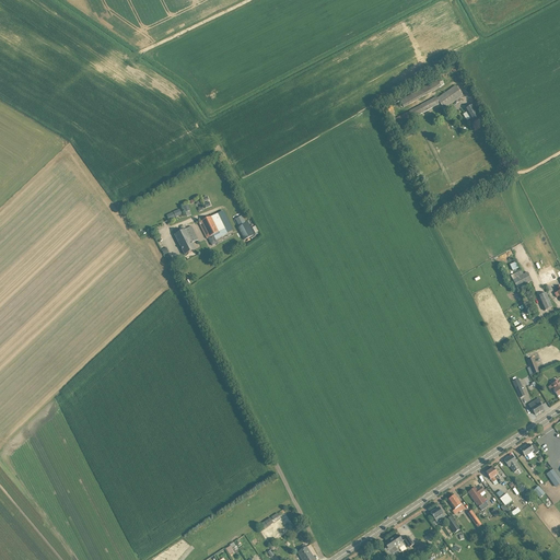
[(435,97),(388,123),(392,129),(440,104),(443,109),(463,96),(455,86),(436,98),(435,97)]
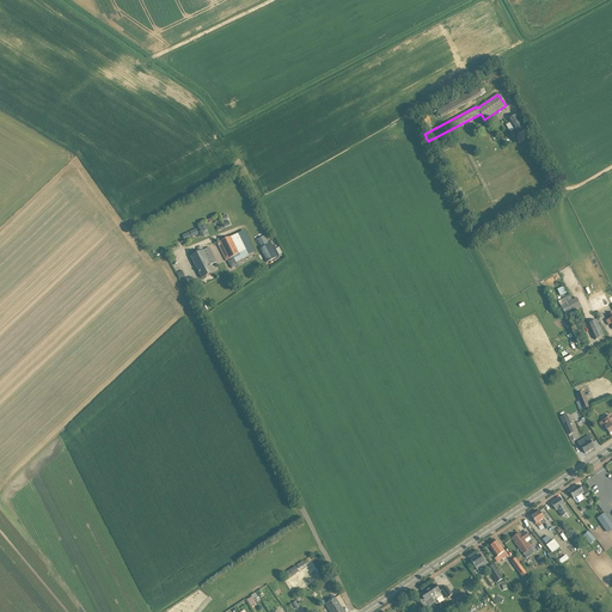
[(526,130),(516,115),(508,120),(518,135),(526,130)]
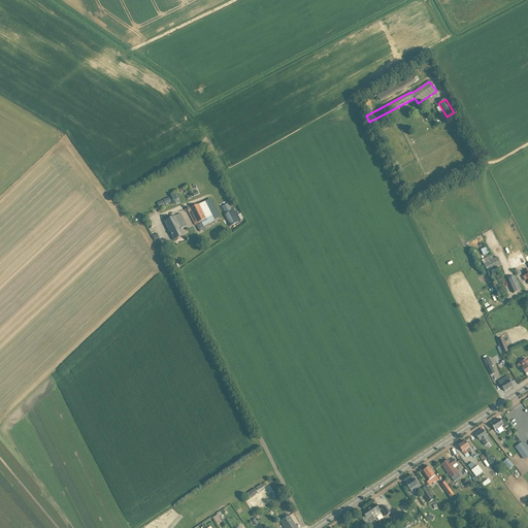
[(195,225),(201,222),(203,226),(212,221),(211,217),(212,217),(205,201),(188,210),(195,225)]
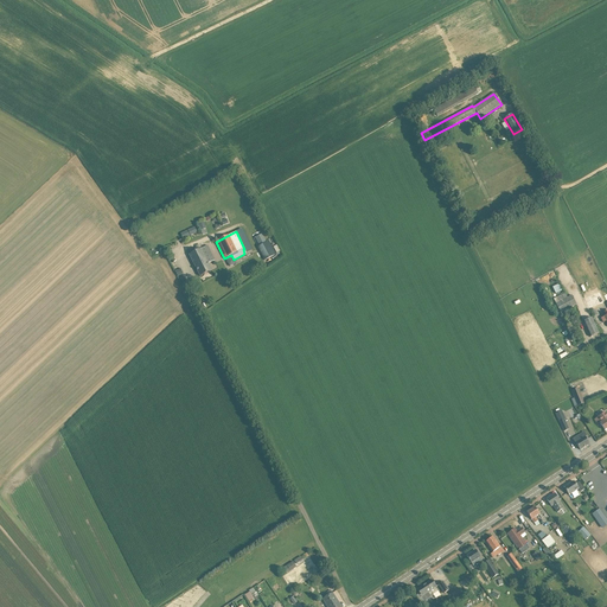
[(259,247),(266,260),(274,255),(267,242),(259,247)]
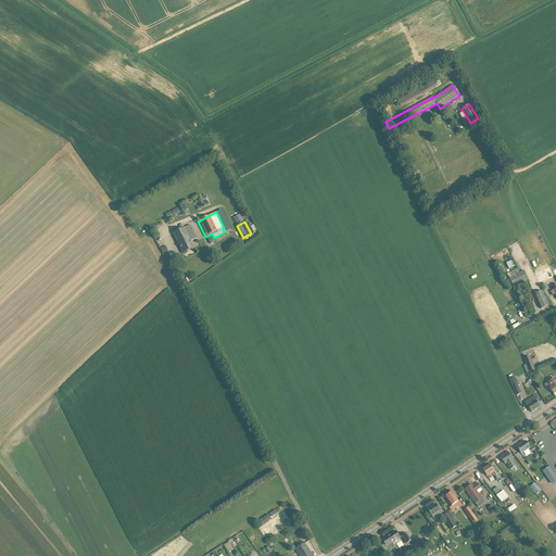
[(190,225),(174,234),(184,253),(194,249),(191,241),(197,238),(190,225)]
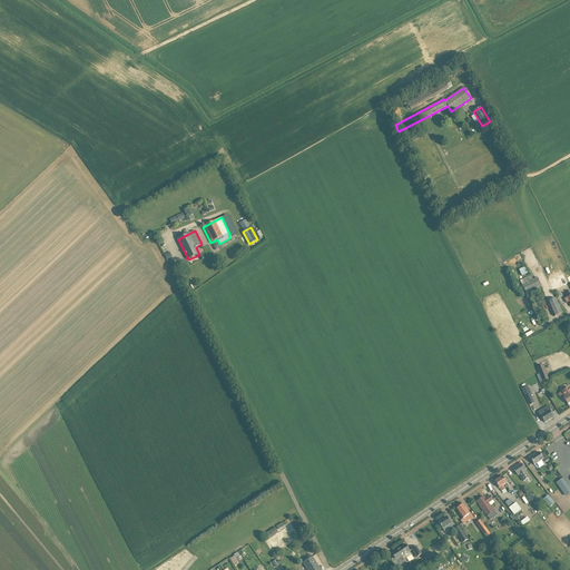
[(551,278),(556,288),(569,282),(566,272),(551,278)]
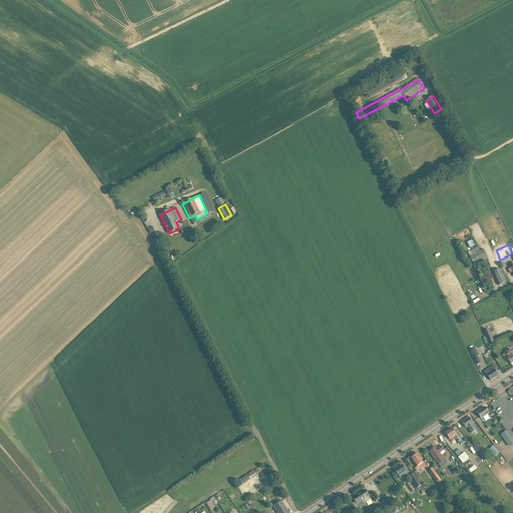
[(487,258),(483,249),(479,251),(477,247),(467,252),(473,265),(487,258)]
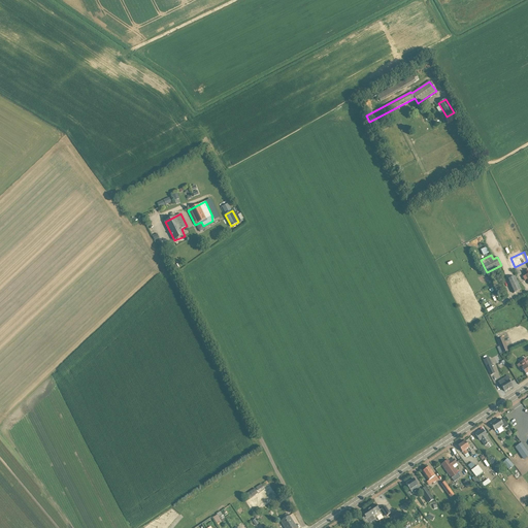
[(515,276),(507,279),(514,293),(521,290),(515,276)]
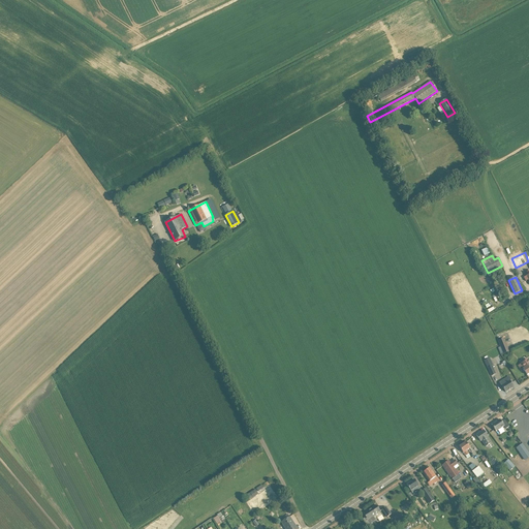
[(498,341),(504,354),(510,352),(504,338),(498,341)]
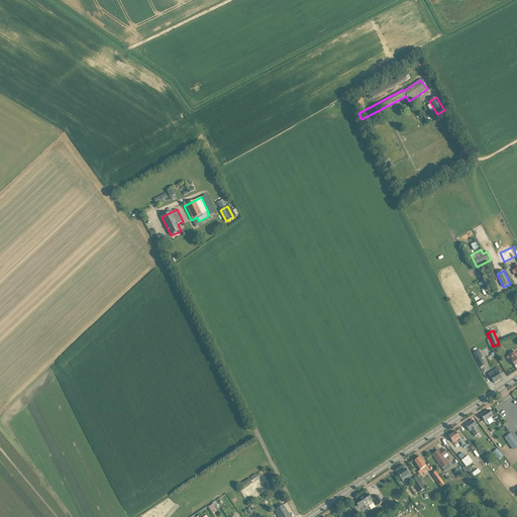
[(516,352),(516,351),(510,355),(506,357),(509,362),(511,360),(515,367),(516,365),(516,352)]
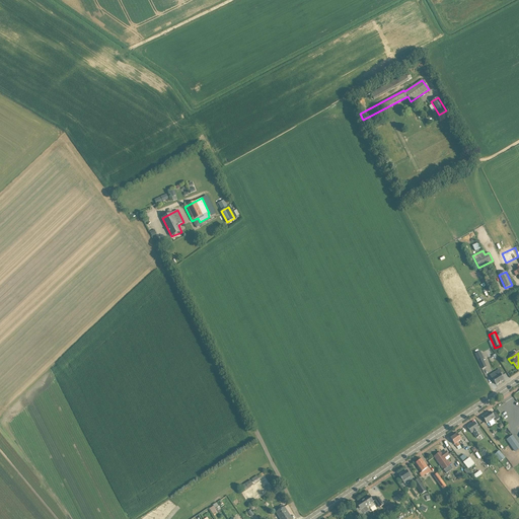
[(490,375),(496,385),(504,380),(500,374),(502,372),(499,369),(490,375)]
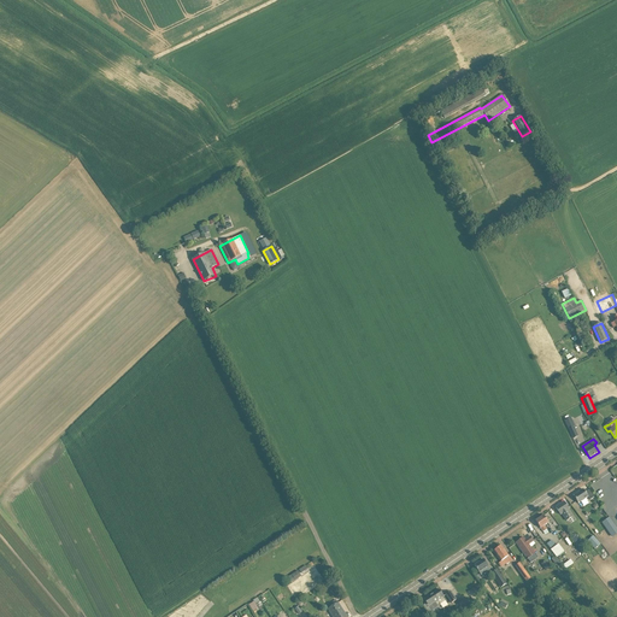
[(574,497),(575,499),(579,504),(588,497),(589,500),(594,497),(589,489),(586,492),(583,489),(574,497)]
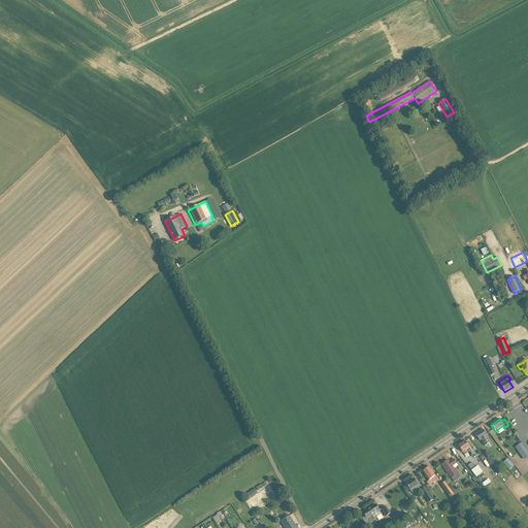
[(475,434),(477,436),(480,440),(481,439),(485,446),(487,444),(489,447),(491,444),(486,436),(487,436),(483,430),(475,434)]
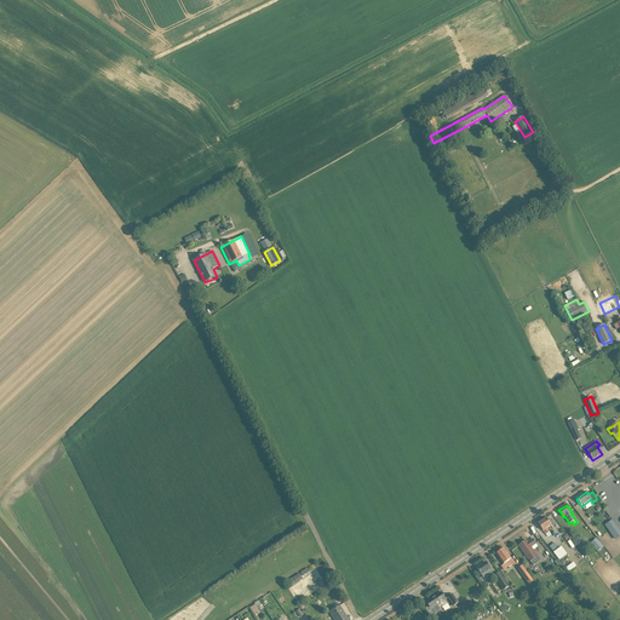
[(546,518),(538,523),(543,532),(544,530),(546,534),(550,532),(546,528),(551,526),(546,518)]
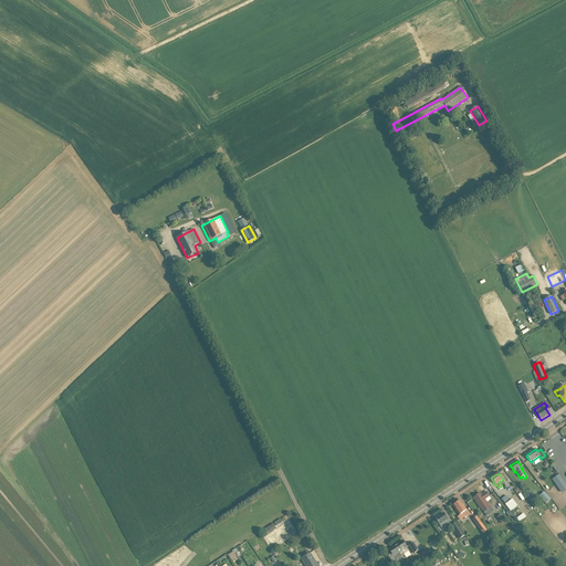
[(563,480),(562,480),(555,484),(562,493),(565,490),(565,483),(563,480)]
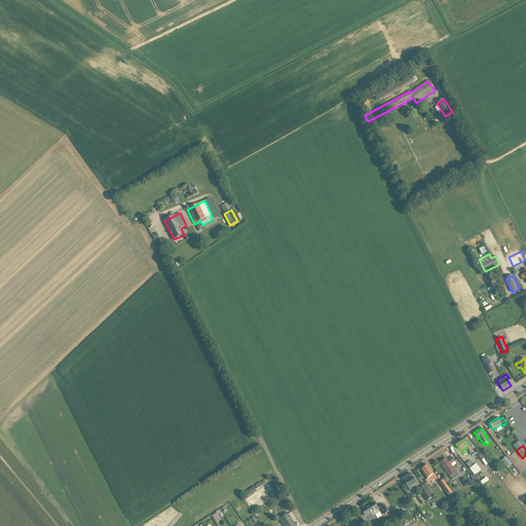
[(487,459),(492,465),(496,462),(491,456),(487,459)]
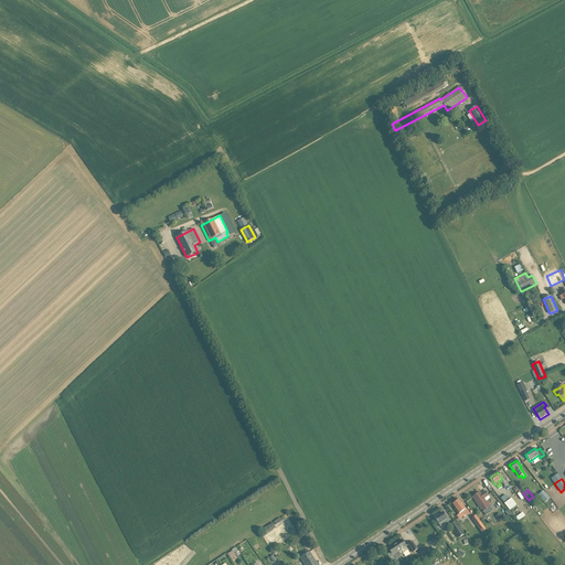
[(543,490),(537,494),(543,501),(548,498),(543,490)]
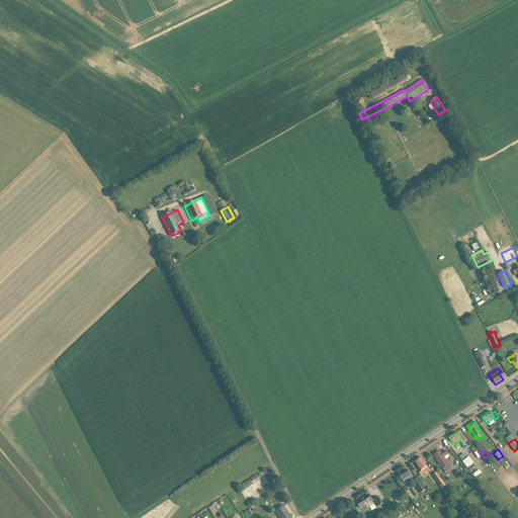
[(443,457),(448,454),(445,451),(441,453),(440,451),(433,456),(445,472),(451,468),(443,457)]
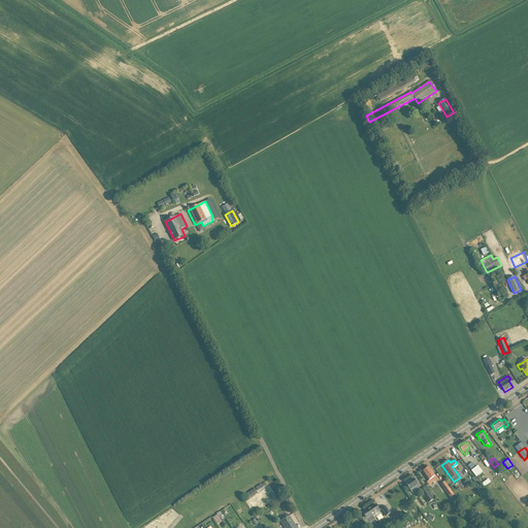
[(468,465),(471,470),(476,477),(476,476),(479,480),(485,474),(483,472),(477,465),(475,467),(472,462),(468,465)]
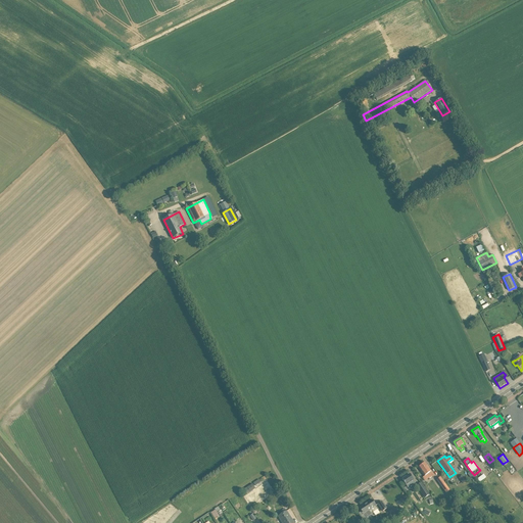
[(425,463),(419,467),(425,476),(426,475),(429,479),(434,476),(425,463)]
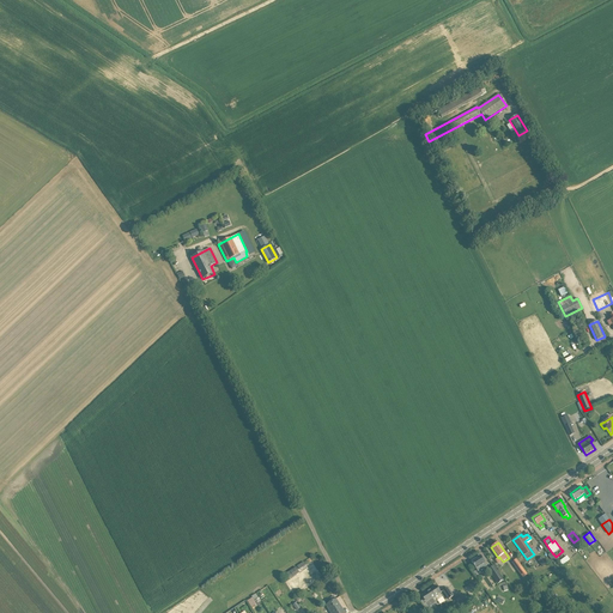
[(558,562),(551,552),(547,556),(554,564),(558,562)]
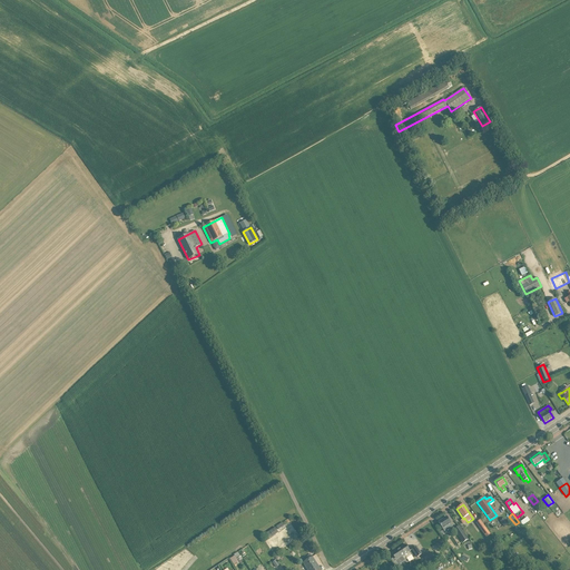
[(439,522),(440,524),(444,531),(446,530),(453,526),(446,517),(439,522)]
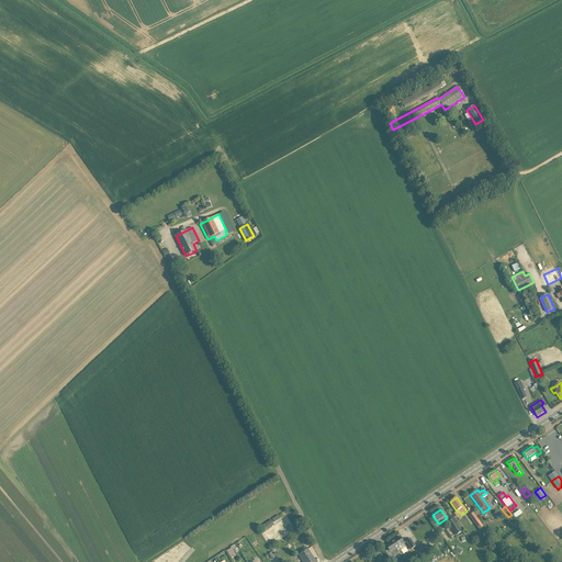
[(481,529),(484,527),(473,513),(470,516),(481,529)]
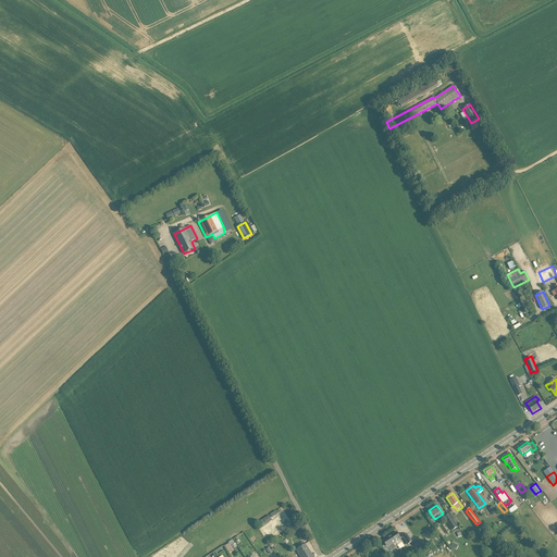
[(453,530),(457,528),(448,515),(444,517),(453,530)]
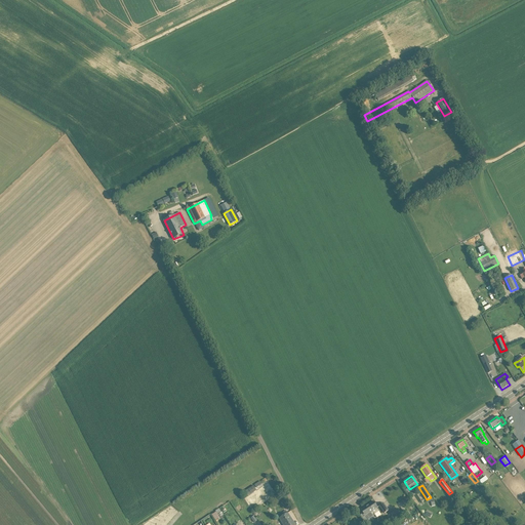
[(376,508),(377,508),(373,501),(368,505),(371,510),(374,514),(378,511),(376,508)]
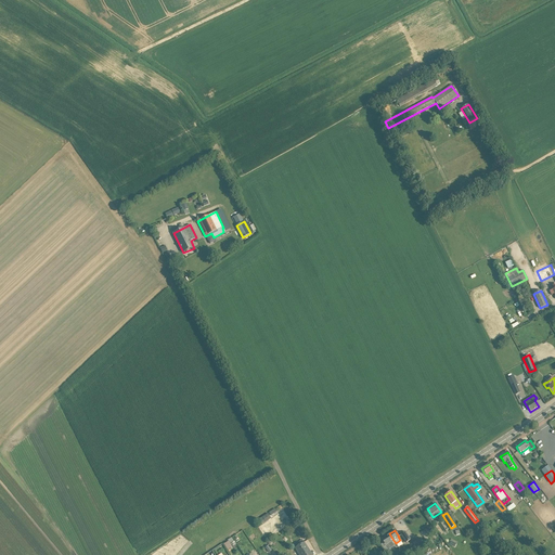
[(401,534),(405,543),(407,542),(409,545),(412,543),(410,540),(411,540),(405,532),(401,534)]
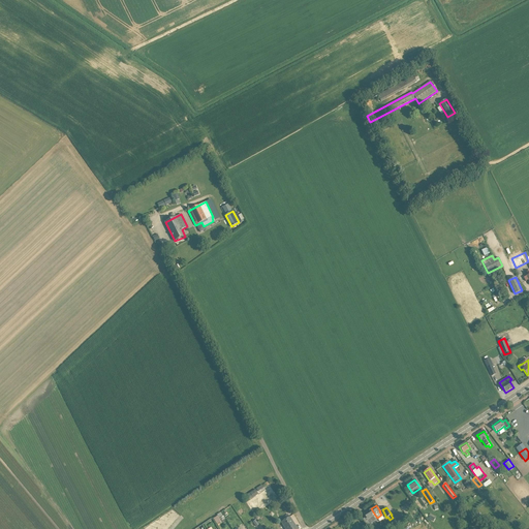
[(366,518),(370,524),(367,526),(369,528),(372,528),(374,528),(372,524),(376,521),(375,520),(377,518),(374,514),(371,508),(364,514),(366,518)]
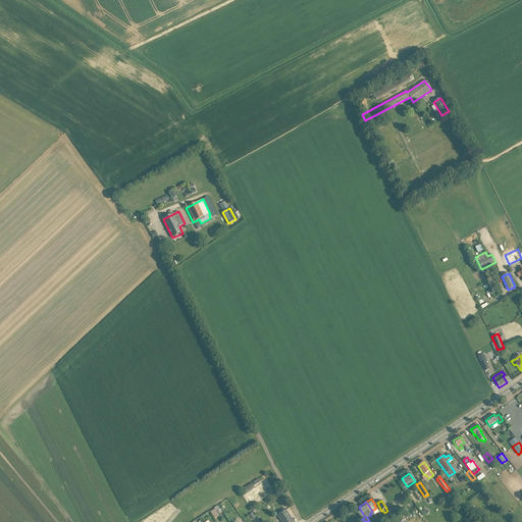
[(387,510),(392,516),(399,512),(395,506),(387,510)]
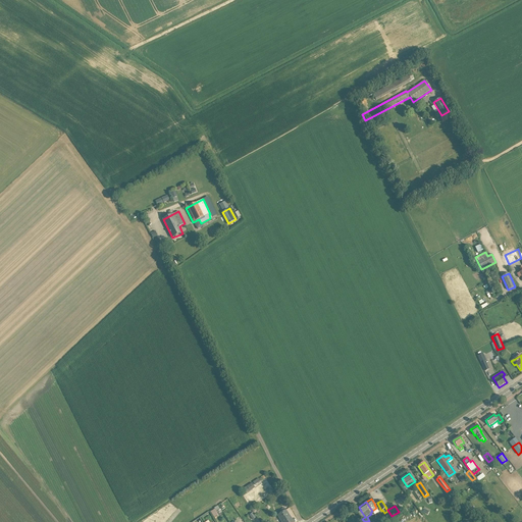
[(294,521),(286,510),(277,516),(281,521),(294,521)]
